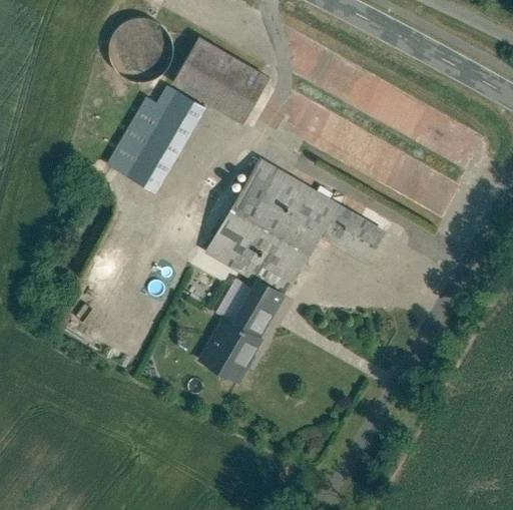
[(167,34),(160,25),(151,19),(140,17),(130,18),(121,22),(114,28),(109,36),(106,46),(107,55),(110,64),(117,73),(127,79),(138,81),(149,80),(159,75),(166,66),(170,56),(171,45),(167,34)]
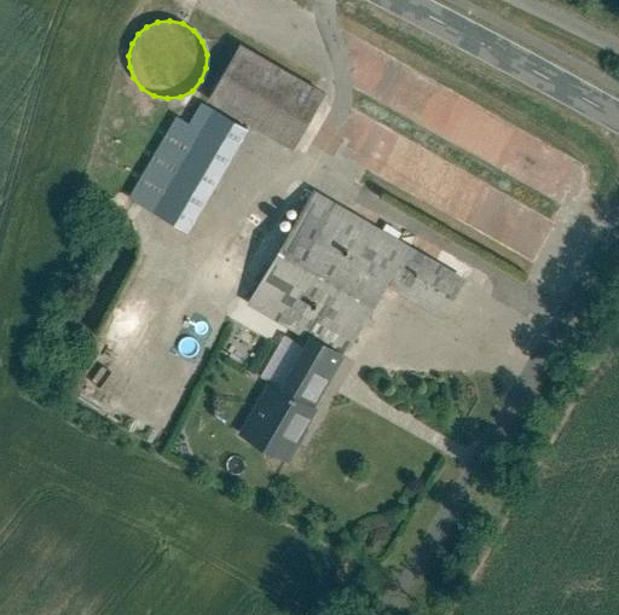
[(239,44),(206,100),(250,127),(291,151),(325,94),(239,44)]
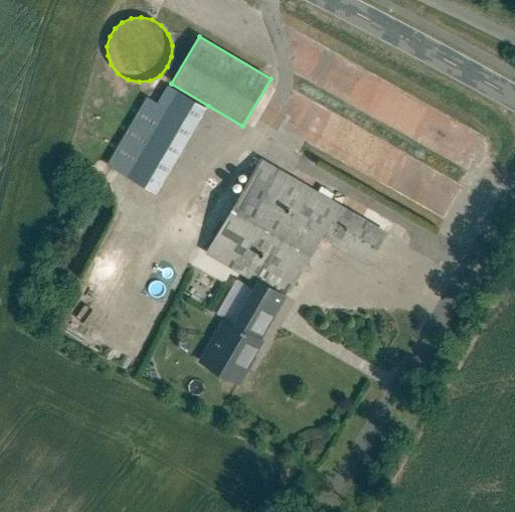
[(208,106),(171,83),(161,101),(149,94),(107,166),(156,195),(208,106)]
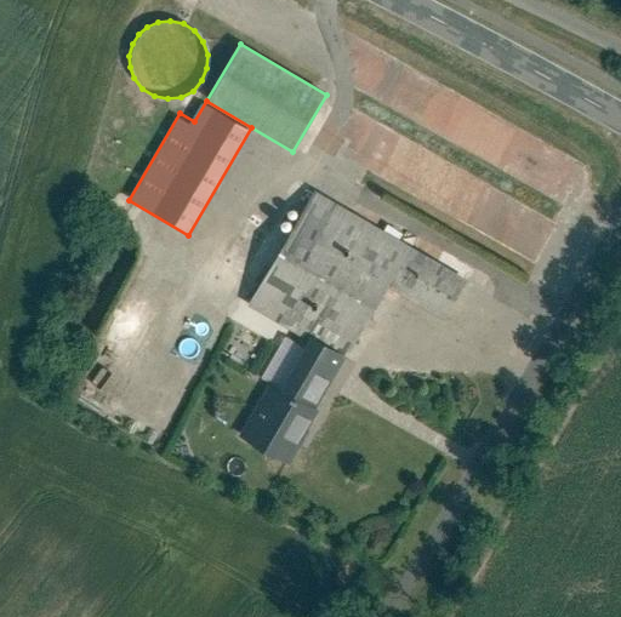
[(315,189),(250,301),(308,336),(346,358),(387,290),(411,246),(315,189)]
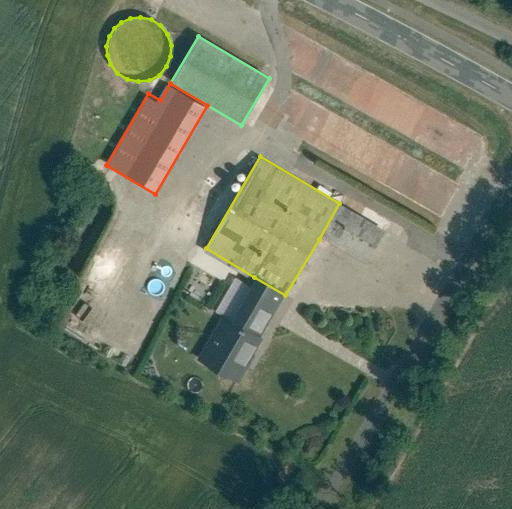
[(339,203),(319,239),(366,265),(386,229),(339,203)]
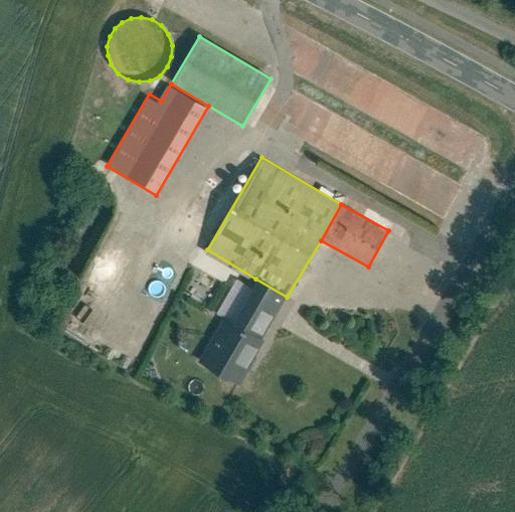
[(287,297),(255,279),(232,319),(223,314),(197,359),(237,382),(287,297)]
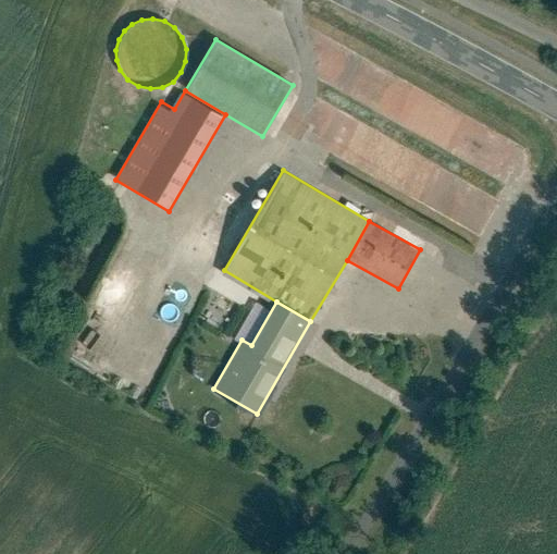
All buildings are outlined.
